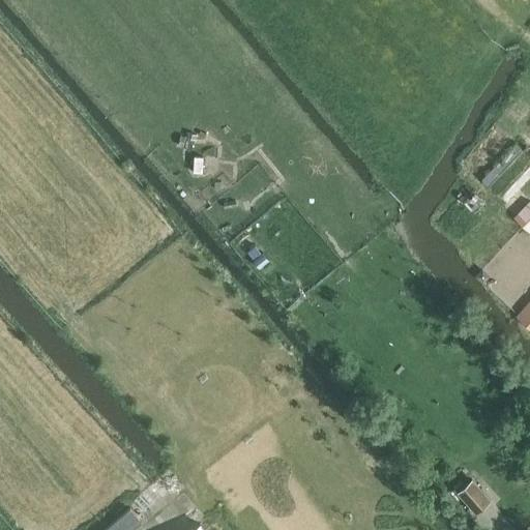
[(519,213),(529,201),(529,152),(518,141),(481,177),(519,213)]
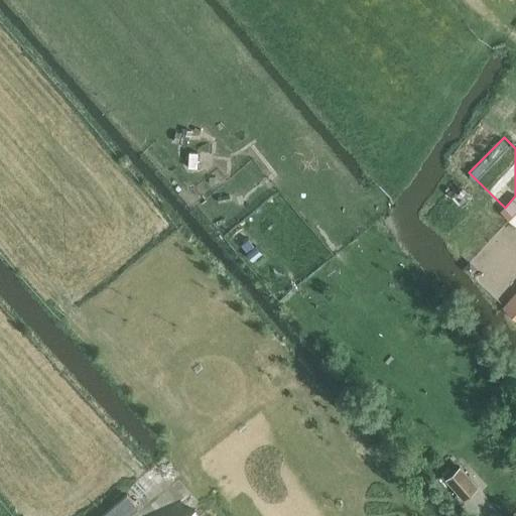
[(515,291),(503,307),(515,318),(515,291)]
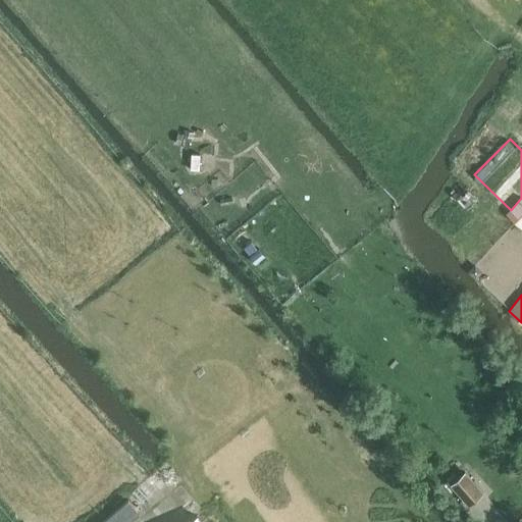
[(483,492),(464,472),(451,484),(469,505),(483,492)]
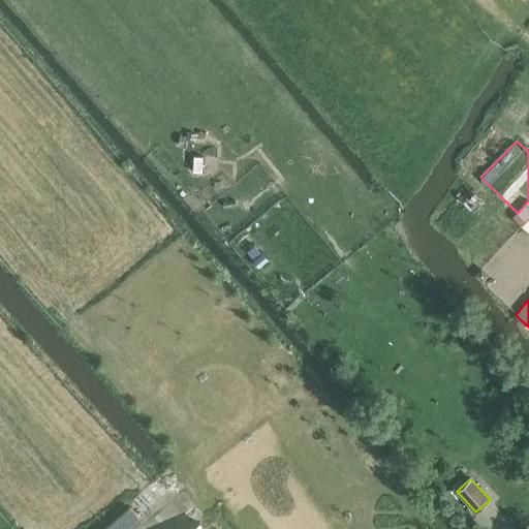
[(127,509),(103,528),(126,528),(137,520),(127,509)]
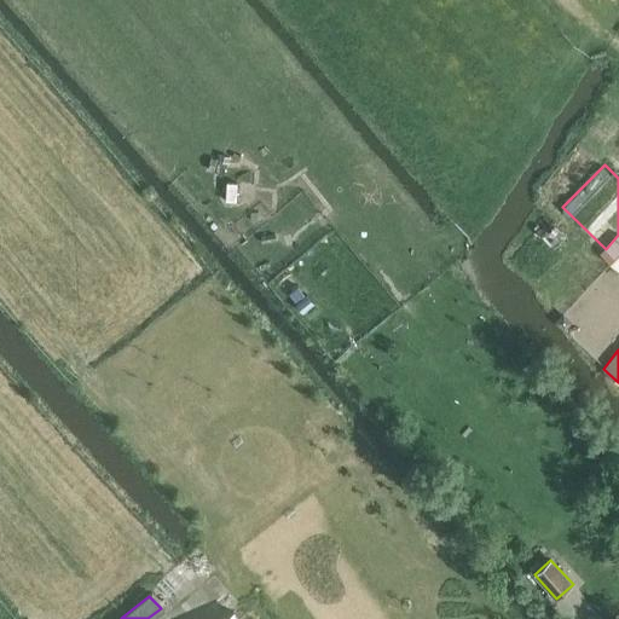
[(220,618),(229,613),(218,600),(195,618),(220,618)]
